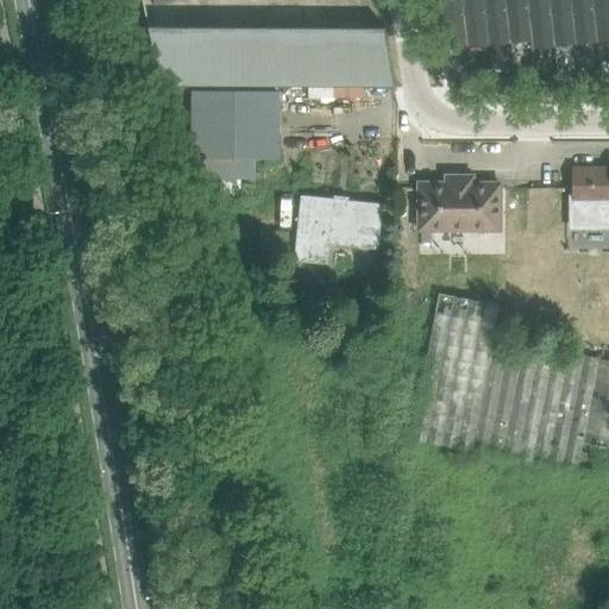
[(446,48),(466,45),(460,0),(439,0),(445,48),(446,48)]
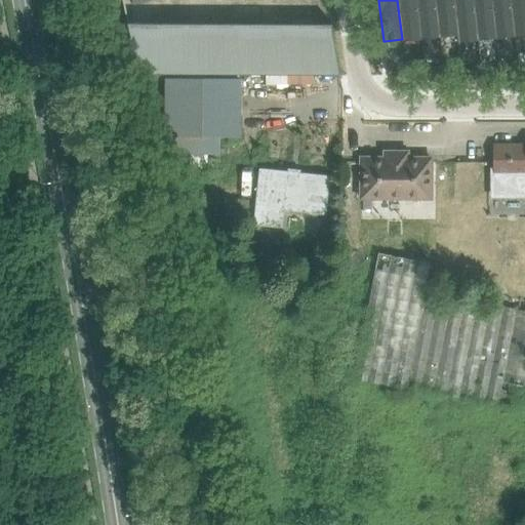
[(416,0),(397,0),(402,39),(421,37),(416,0)]
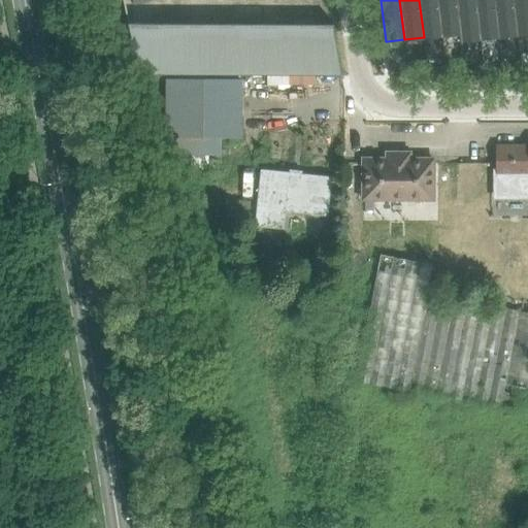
[(419,0),(424,37),(442,35),(438,0),(419,0)]
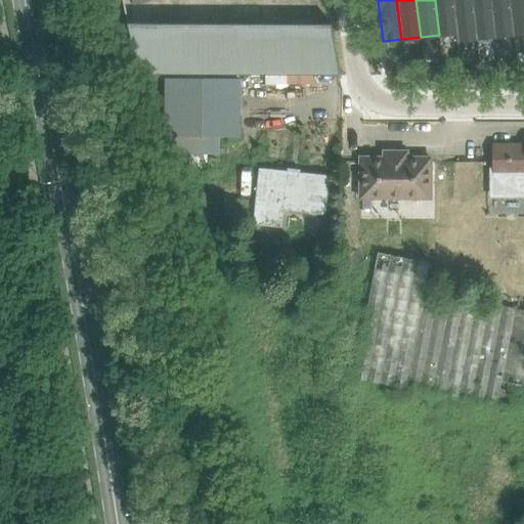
[(435,0),(439,35),(456,33),(457,40),(459,40),(457,32),(453,0),(435,0)]
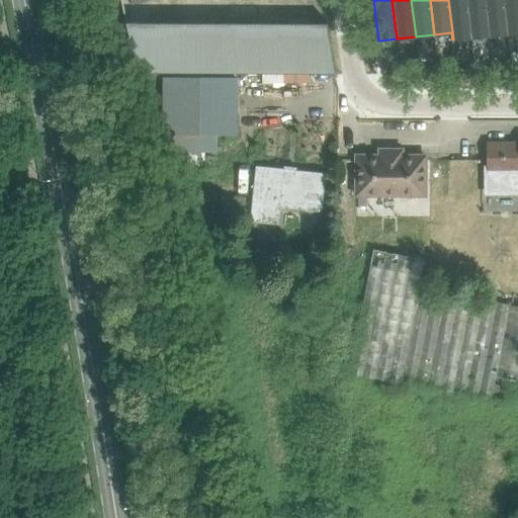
[(448,0),(452,31),(453,39),(471,37),(466,0),(448,0)]
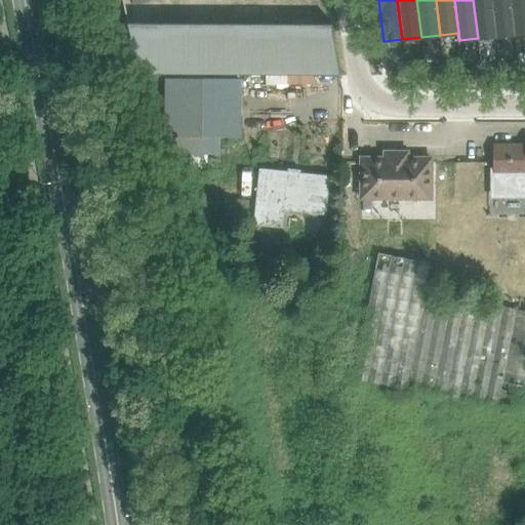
[(491,0),(473,0),(478,38),(495,36),(491,0)]
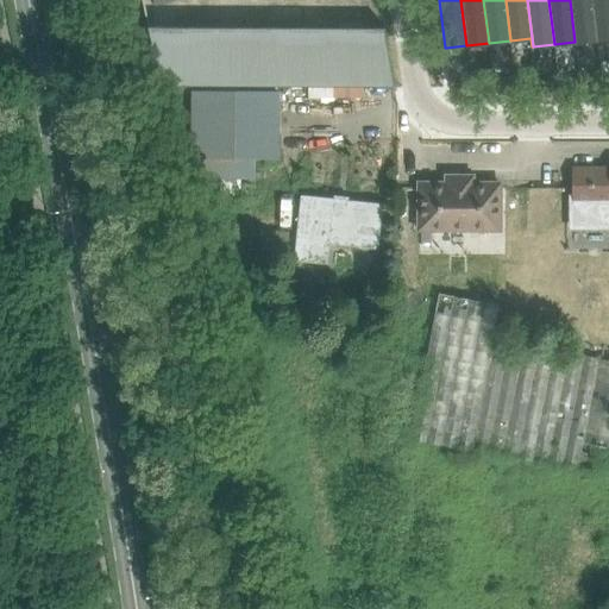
[(570,0),(575,42),(596,39),(591,0),(570,0)]
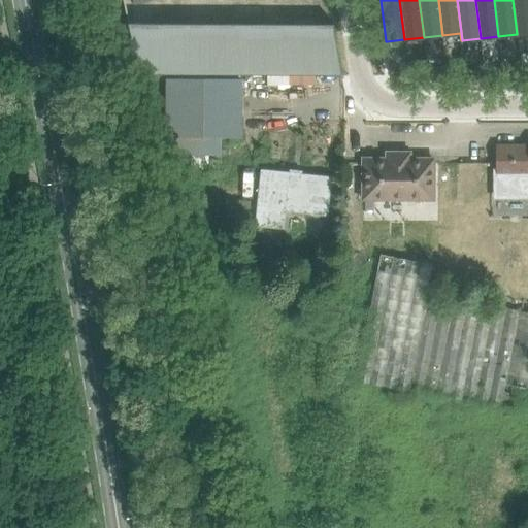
[(527,0),(513,0),(517,34),(527,33),(527,0)]
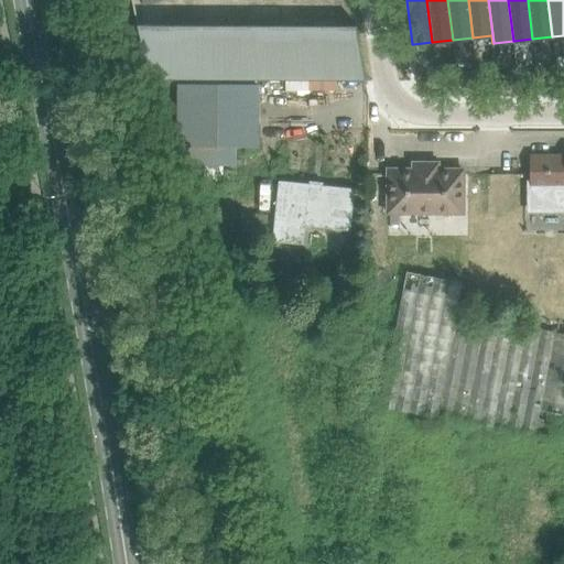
[(436,76),(457,74),(456,64),(435,66),(436,76)]
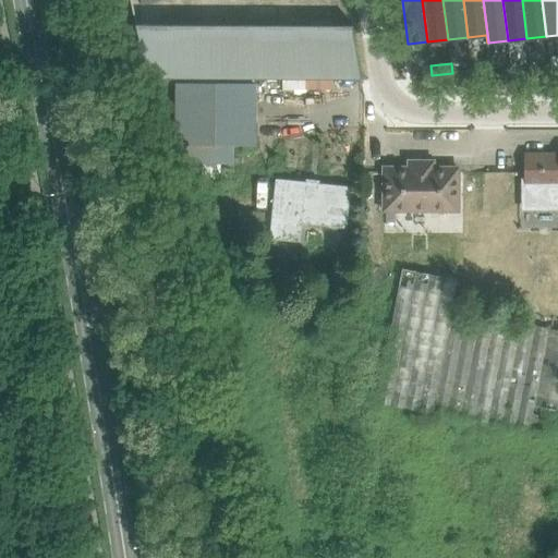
[(255,83),(176,82),(174,145),(255,145),(255,83)]
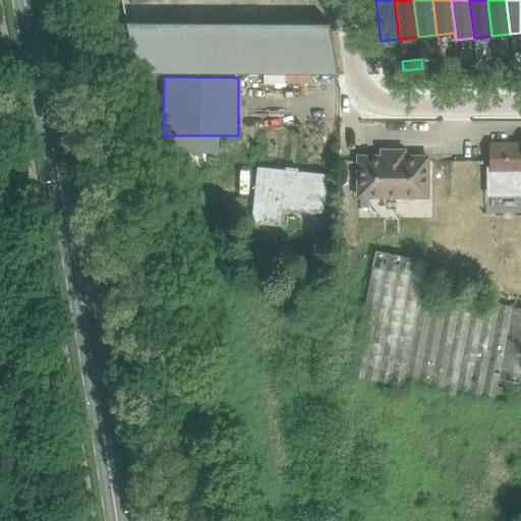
[(520,143),(490,143),(490,191),(520,191),(520,143)]
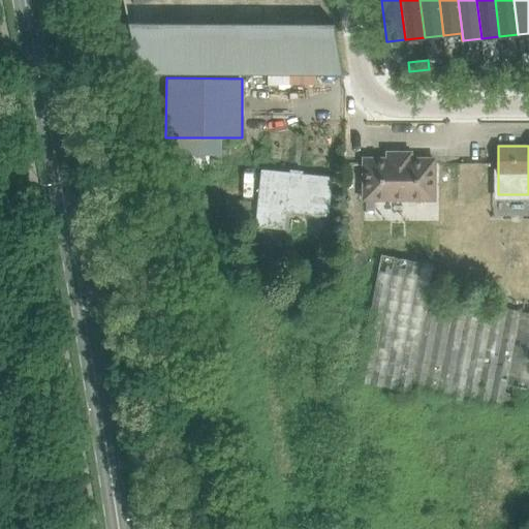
[(387,153),(387,154),(387,158),(364,158),(364,199),(434,199),(434,159),(410,159),(410,153),(387,153)]
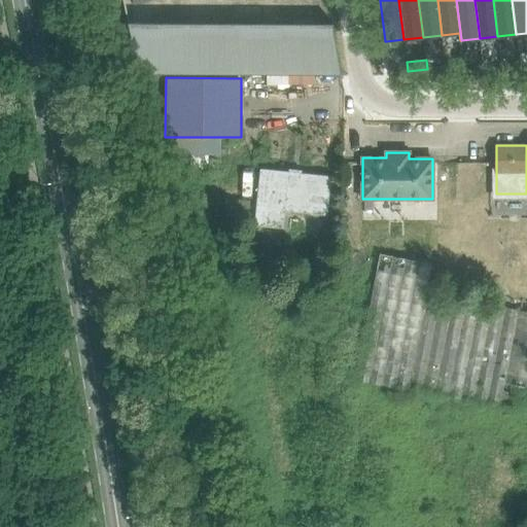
[(290,171),(260,168),(254,224),(282,227),(284,210),(326,215),(330,176),(300,173),(300,177),(289,176),(290,171)]
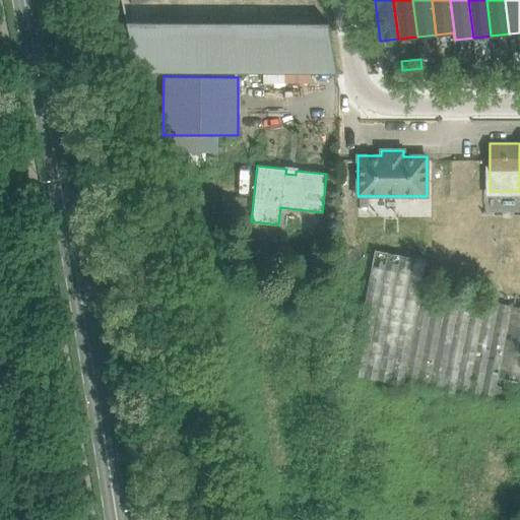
[(519,307),(511,306),(454,295),(421,288),(427,260),(375,250),(351,375),(493,401),(498,378),(519,382),(519,307)]
